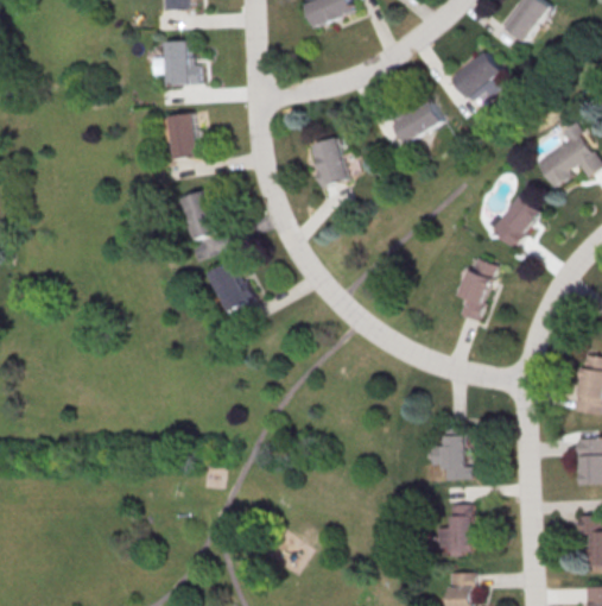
[(190,0),(190,11),(159,11),(159,0),(190,0)]
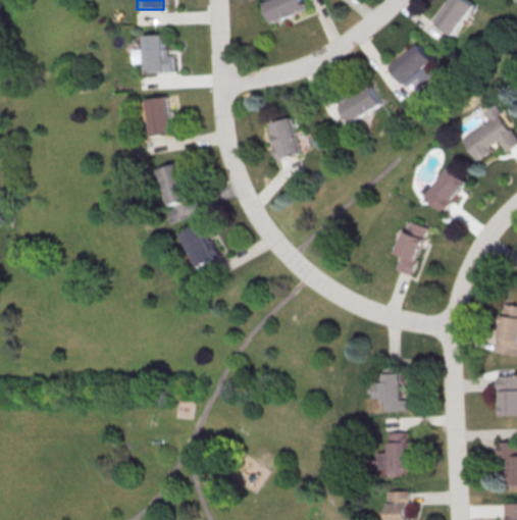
[(258,0),(299,0),(304,9),(270,24),(258,0)]
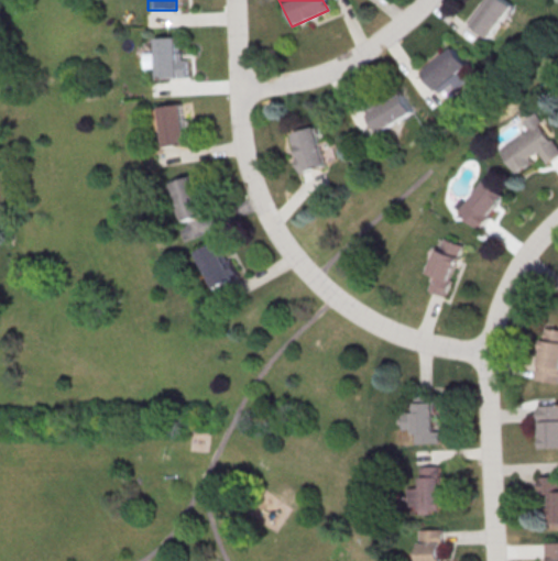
[(485,0),(500,0),(512,8),(489,41),(468,26),(485,0)]
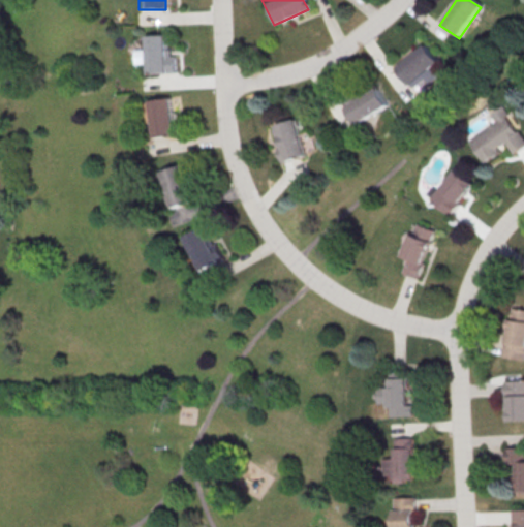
[(142,36),(161,36),(162,51),(166,51),(167,57),(172,57),(172,73),(143,74),(142,36)]
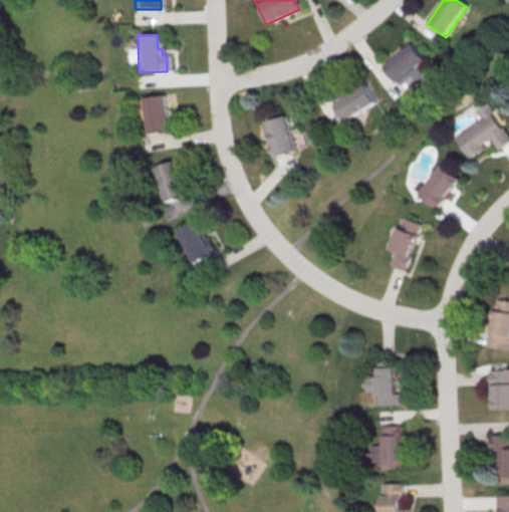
[(410,44),(423,61),(395,84),(380,66),(410,44)]
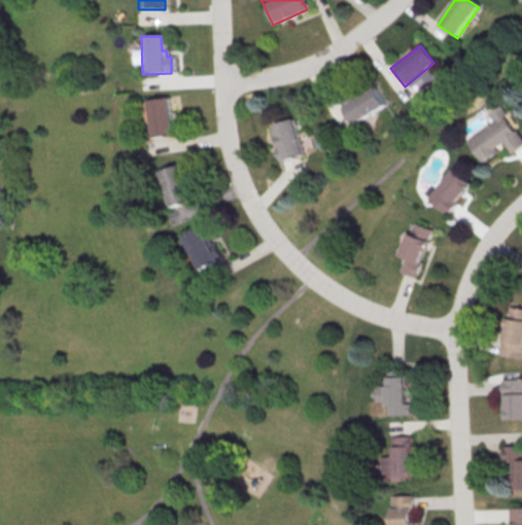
[(373,90),(383,107),(351,126),(341,107),(373,90)]
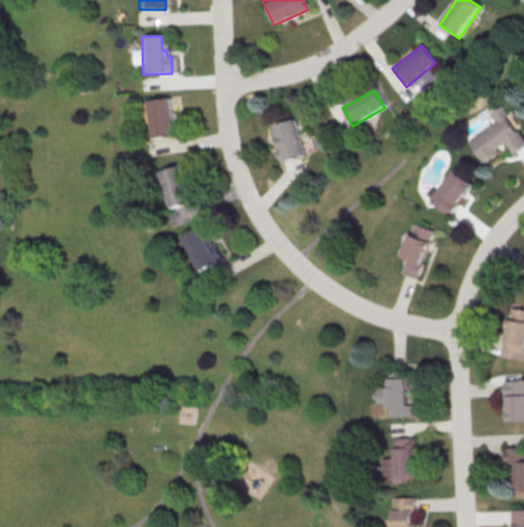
[(137,103),(166,99),(172,136),(147,140),(144,123),(141,123),(137,103)]
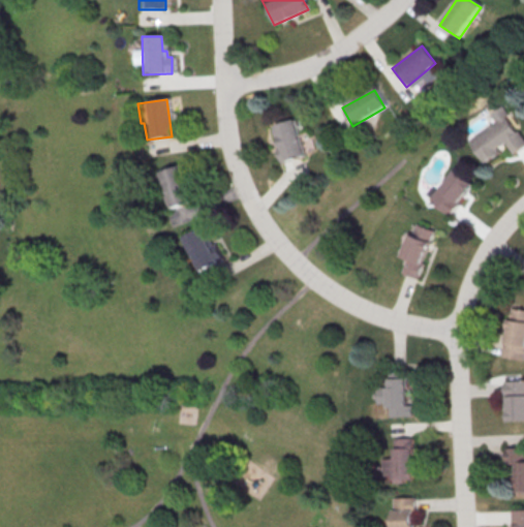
[(466,141),(481,163),(498,152),(495,148),(503,143),(512,154),(523,145),(523,143),(499,105),(487,114),(493,123),(466,141)]
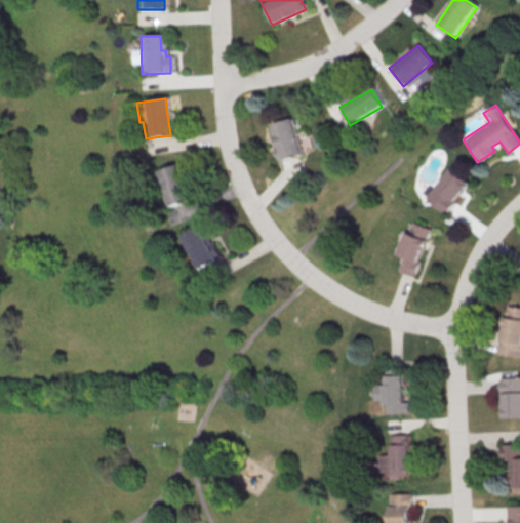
[(277,163),(302,154),(288,119),(268,126),(275,146),(271,147),(277,163)]
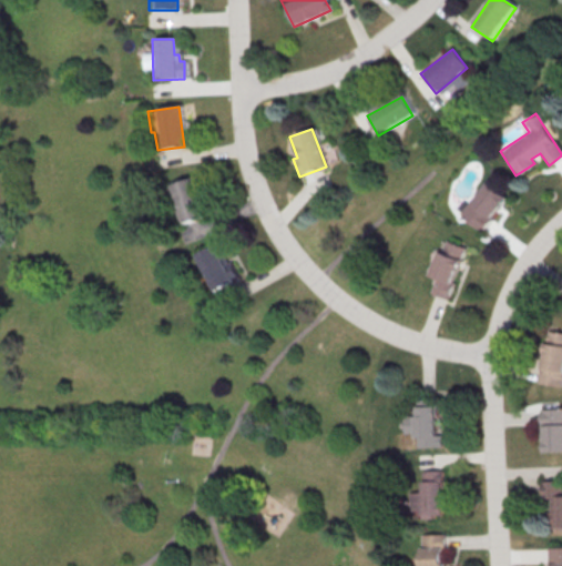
[(167,187),(193,178),(206,216),(176,226),(171,209),(174,208),(167,187)]
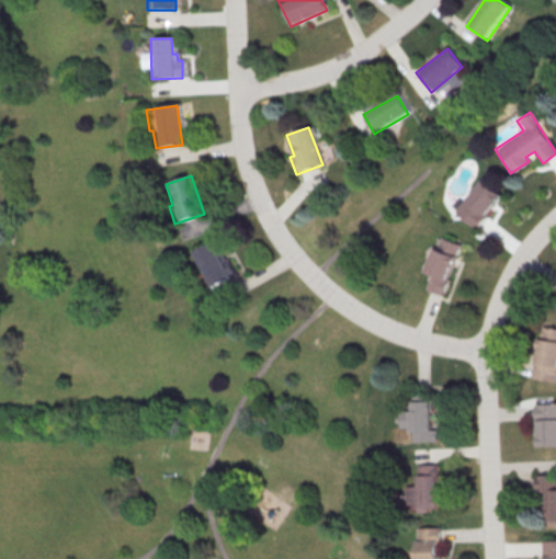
[(454,214),(474,229),(500,195),(480,180),(454,214)]
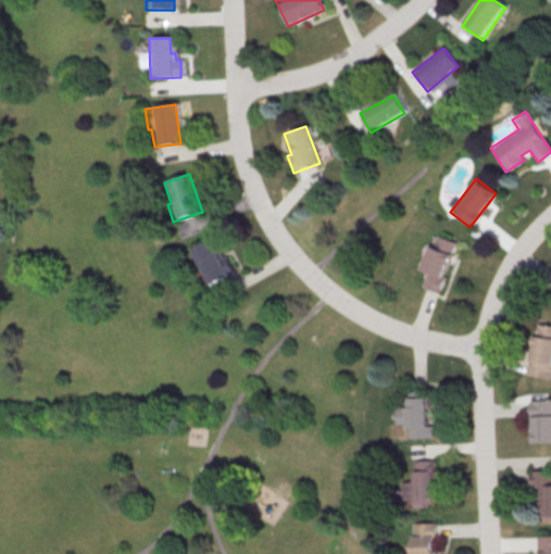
[(420,288),(437,296),(456,243),(435,236),(429,248),(426,247),(417,271),(425,273),(420,288)]
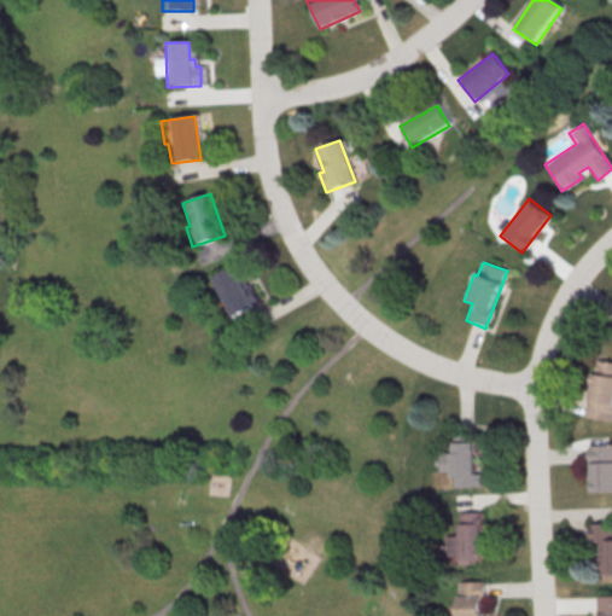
[(209,279),(233,266),(245,288),(248,286),(257,303),(232,319),(209,279)]
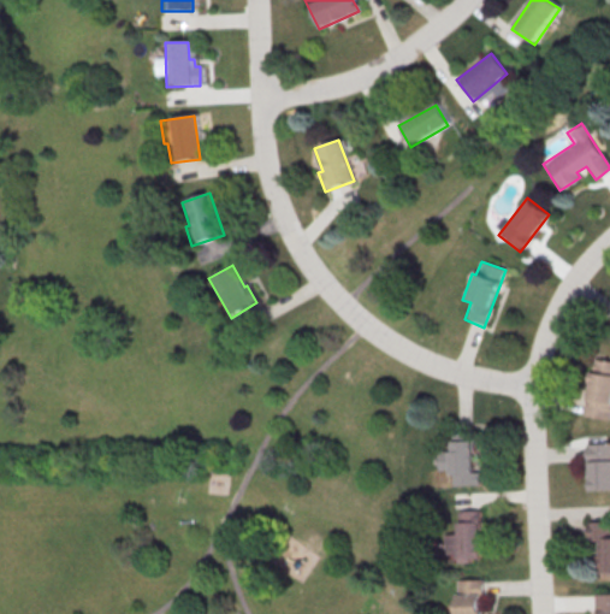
[(580,417),(608,421),(609,407),(609,361),(593,359),(591,372),(587,371),(586,383),(590,384),(586,400),(582,400),(580,417)]
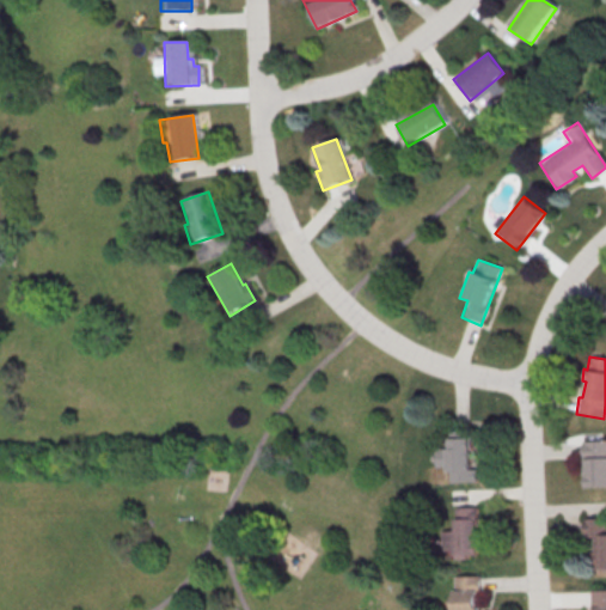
[(433,468),(445,468),(445,475),(447,475),(447,485),(476,483),(476,470),(470,470),(469,431),(446,431),(447,449),(433,449),(433,468)]
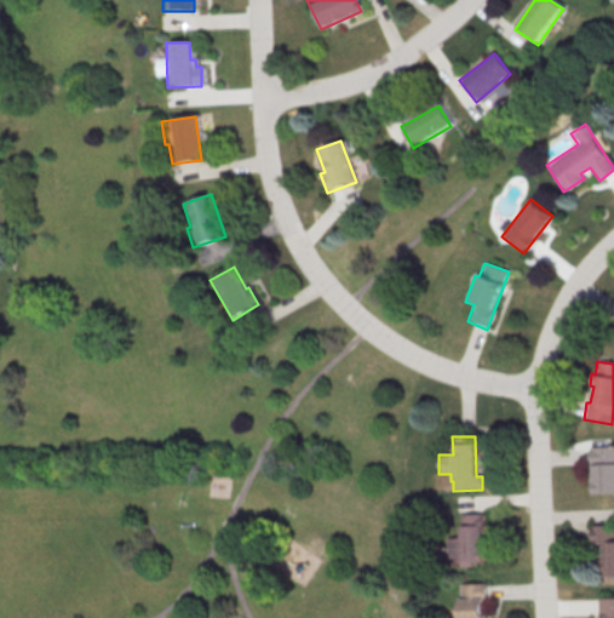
[(591,495),(613,493),(613,446),(589,448),(591,495)]
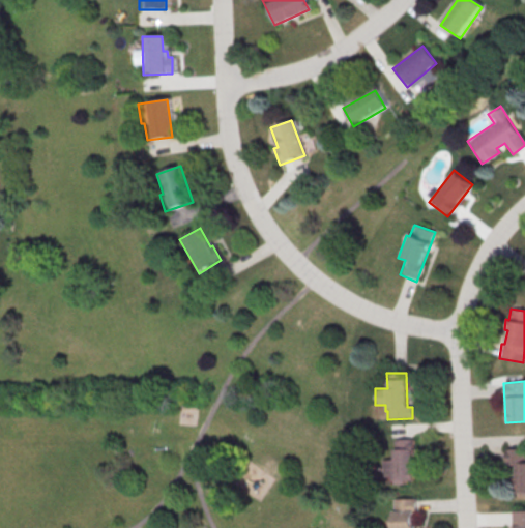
[(380,460),(392,460),(391,441),(412,440),(413,481),(405,481),(405,485),(392,485),(392,477),(381,477),(380,460)]
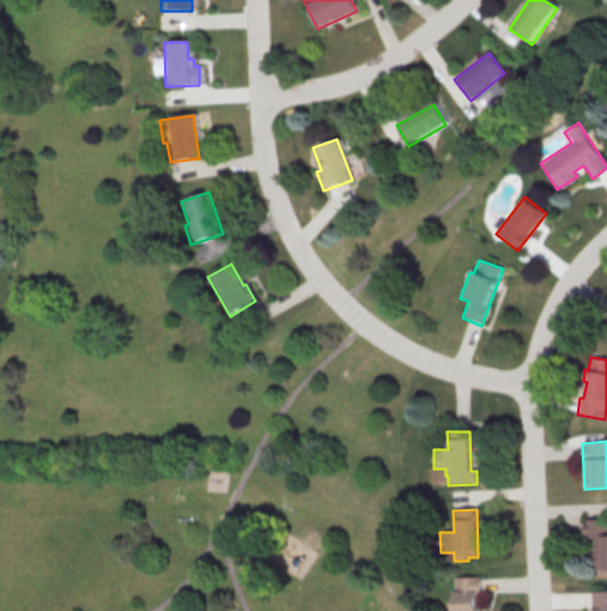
[(595,570),(606,570),(606,520),(583,521),(584,539),(594,539),(595,570)]
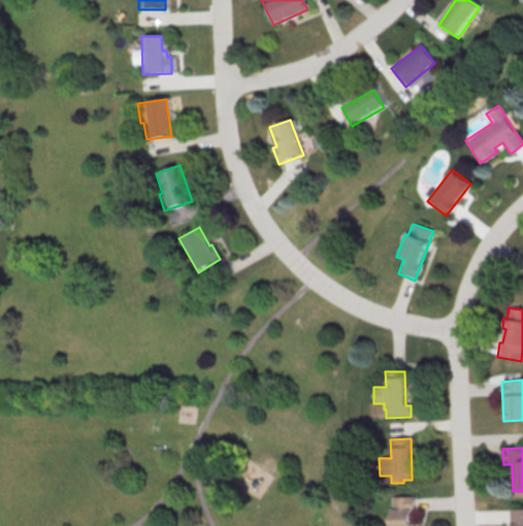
[(410,525),(409,511),(413,510),(413,496),(390,497),(390,525),(410,525)]
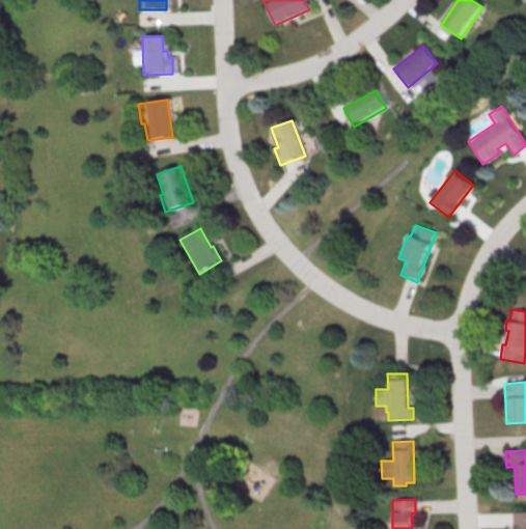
[(525,528),(525,511),(509,512),(509,528),(525,528)]
